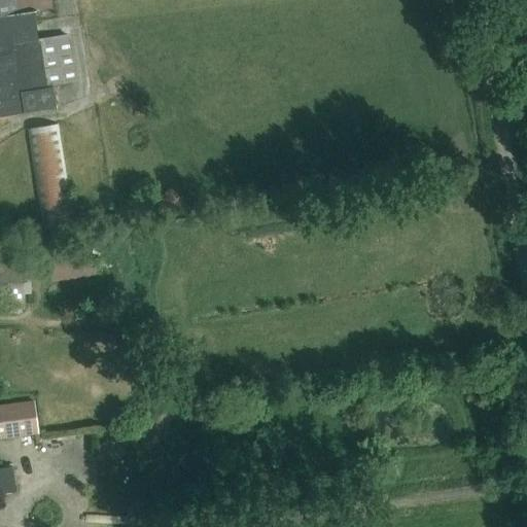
[(0,0),(0,114),(56,107),(53,85),(73,82),(66,34),(38,38),(34,11),(54,7),(51,0),(0,0)]
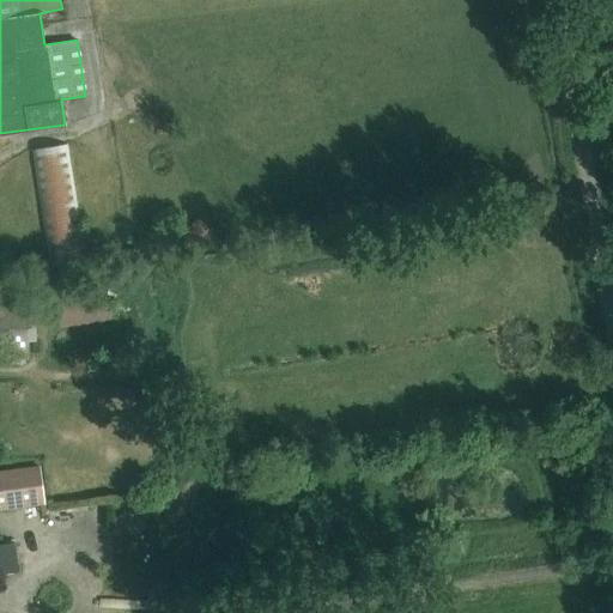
[(32,150),(50,267),(86,261),(68,144),(32,150)]
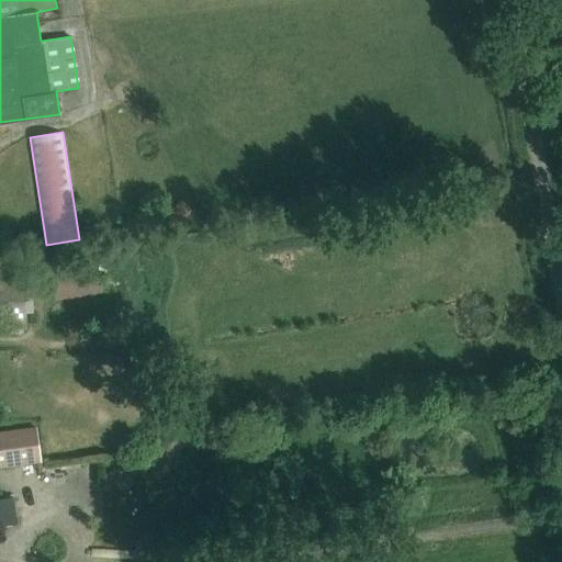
[(179,222),(193,211),(182,200),(169,211),(179,222)]
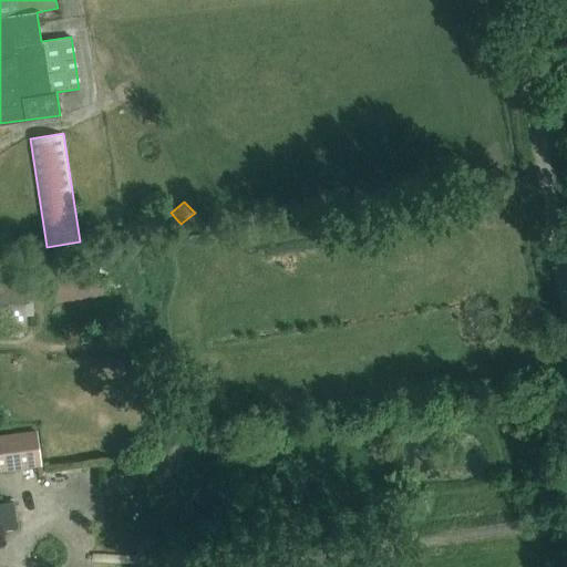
[(57,303),(104,296),(99,267),(52,275),(57,303)]
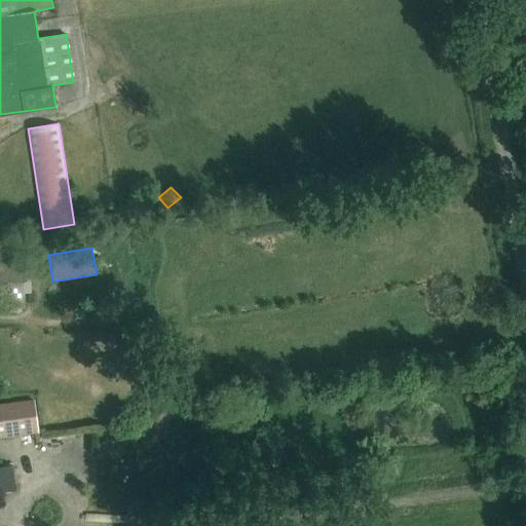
[(0,260),(0,301),(24,301),(23,260),(0,260)]
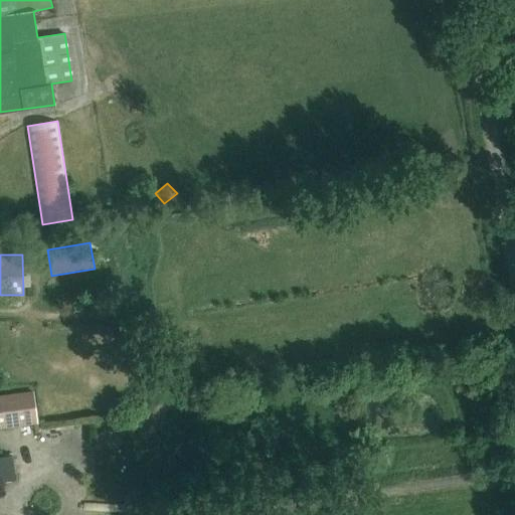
[(0,424),(37,416),(31,387),(0,392),(0,424)]
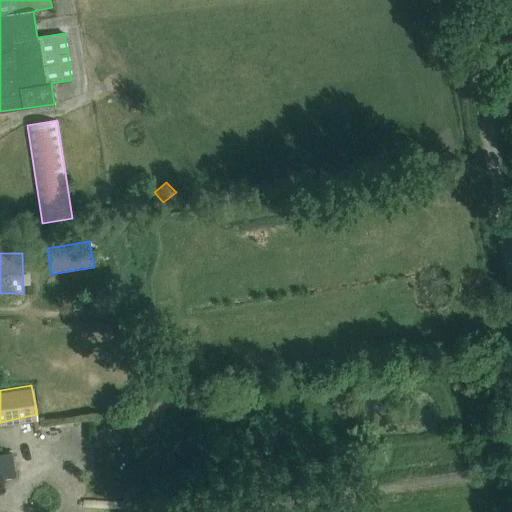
[(0,452),(18,452),(18,442),(0,442),(0,452)]
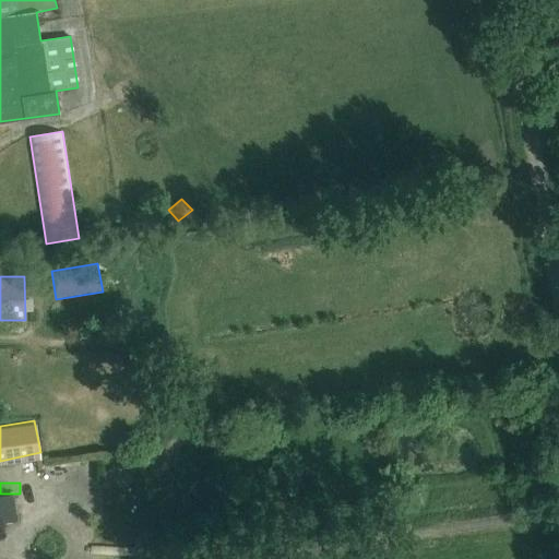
[(0,522),(16,521),(13,495),(0,496),(0,522)]
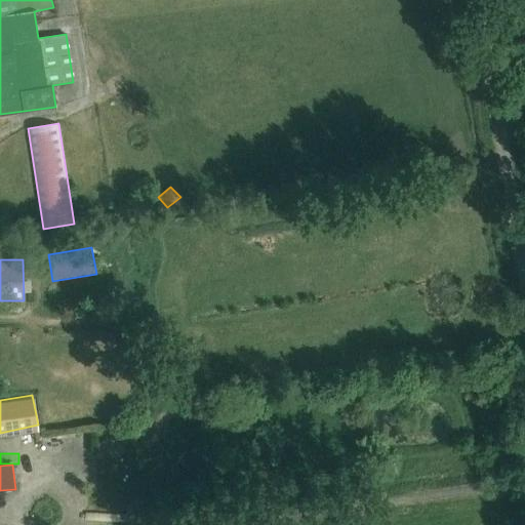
All buildings are outlined.
